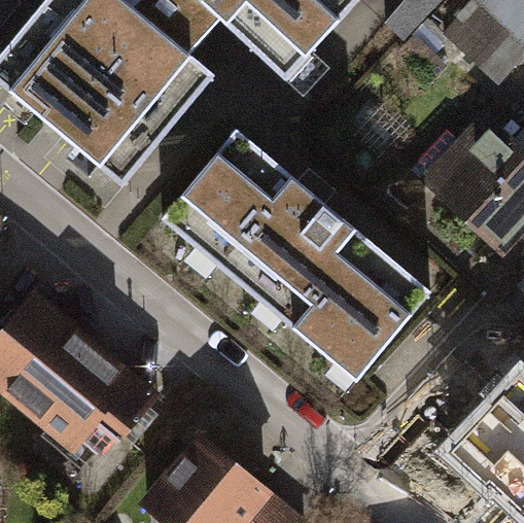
[(150,2),(147,0),(44,0),(0,56),(0,86),(124,186),(223,63),(203,51),(150,2)]
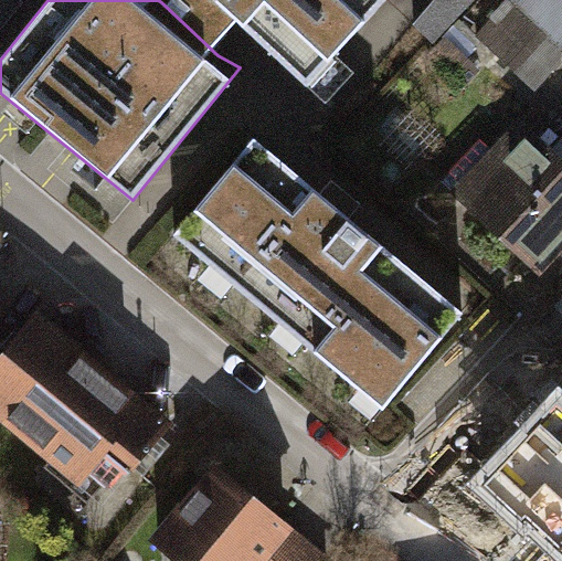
[(0,0),(0,46),(34,0),(0,0)]
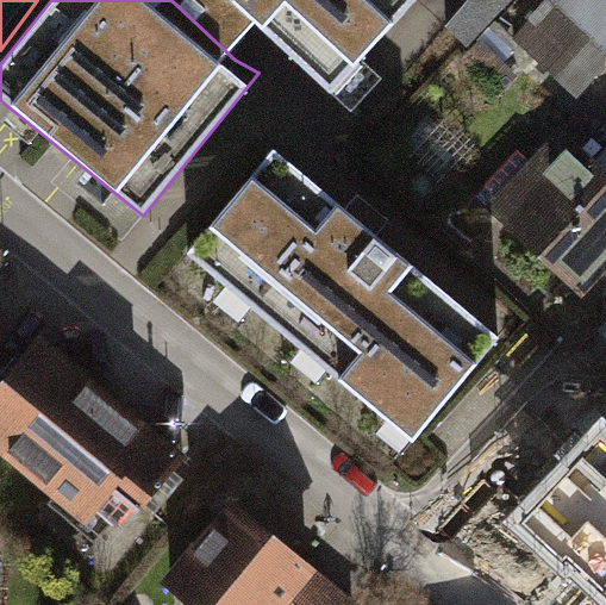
[(176,0),(174,2),(235,60),(267,26),(239,0),(176,0)]
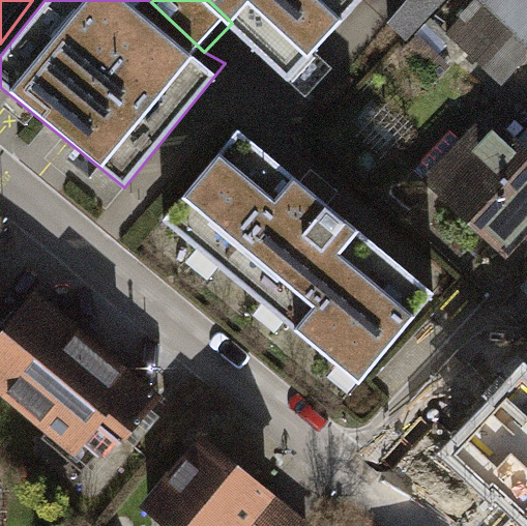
[(208,0),(287,74),(359,0),(208,0)]
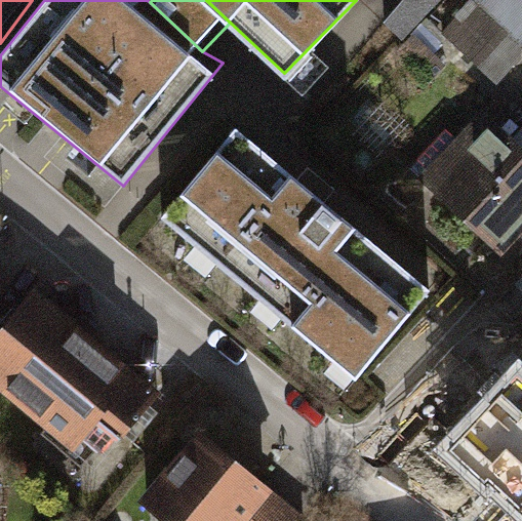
[(399,0),(392,7),(412,28),(441,0),(399,0)]
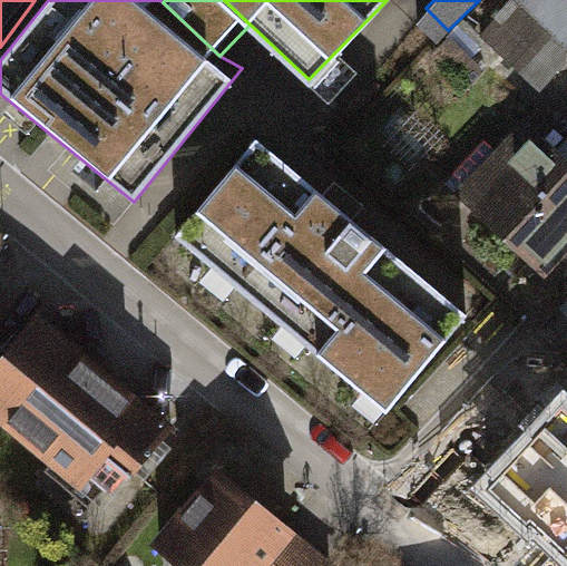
[(544,0),(500,44),(545,89),(566,66),(566,0),(544,0)]
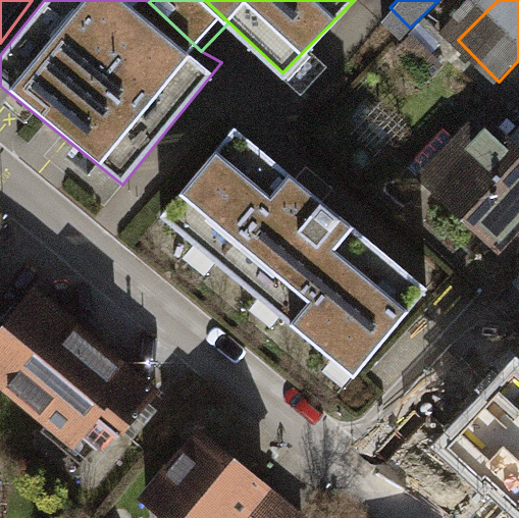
[(450,277),(243,107),(158,210),(365,380),(450,277)]
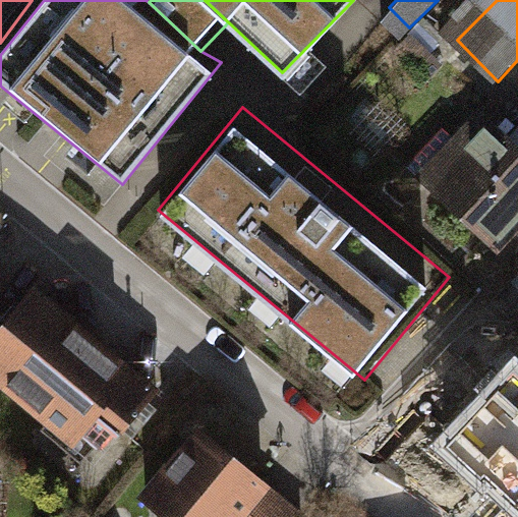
[(517,142),(490,110),(420,170),(491,249),(517,225),(517,142)]
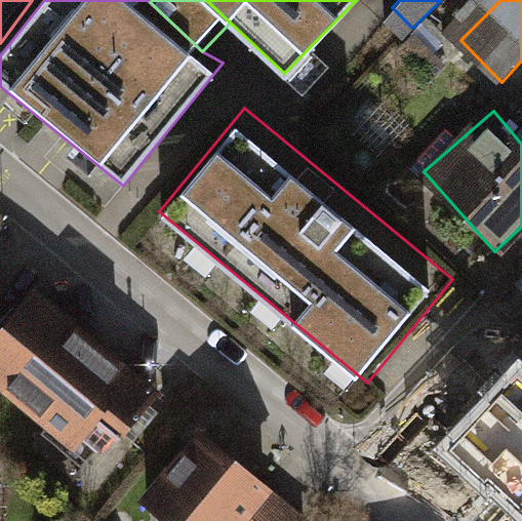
[(158,407),(42,308),(0,356),(0,410),(88,487),(158,407)]
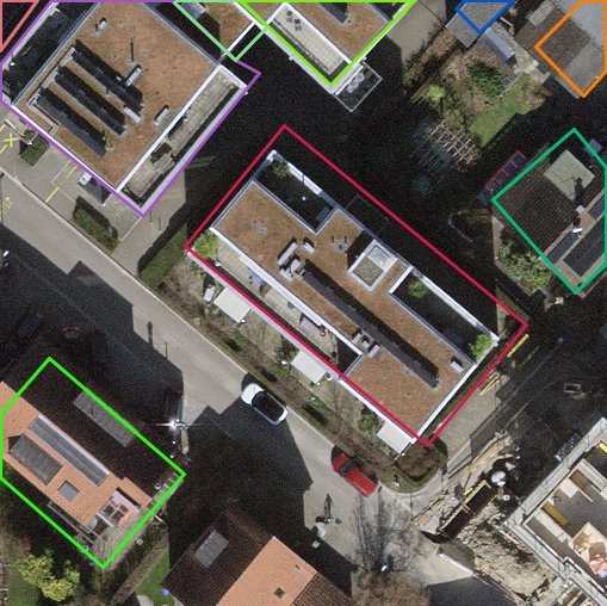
[(606,472),(562,437),(499,517),(587,587),(606,562),(606,472)]
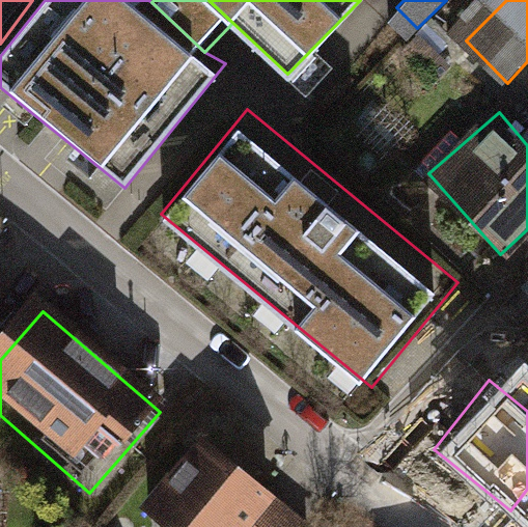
[(272,526),(287,508),(207,445),(143,525),(145,526),(272,526)]
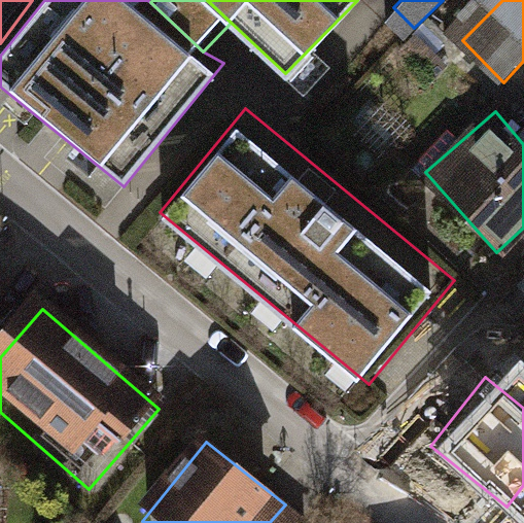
All buildings are outlined.
